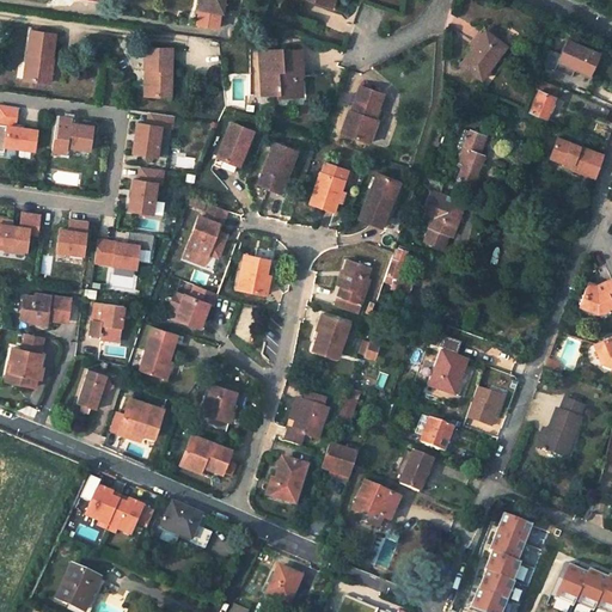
[(240,7),(240,0),(199,0),(199,7),(221,11),(220,13),(248,17),(249,8),(240,7)]
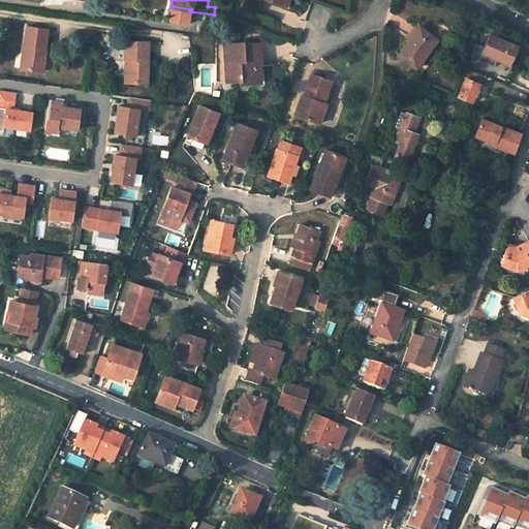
[(191,9),(172,6),(169,22),(188,25),(190,11),(191,9)]
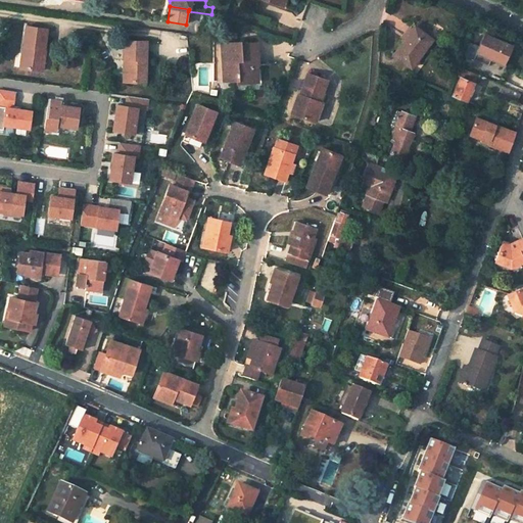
[(475,20),(467,16),(463,31),(470,34),(475,20)]
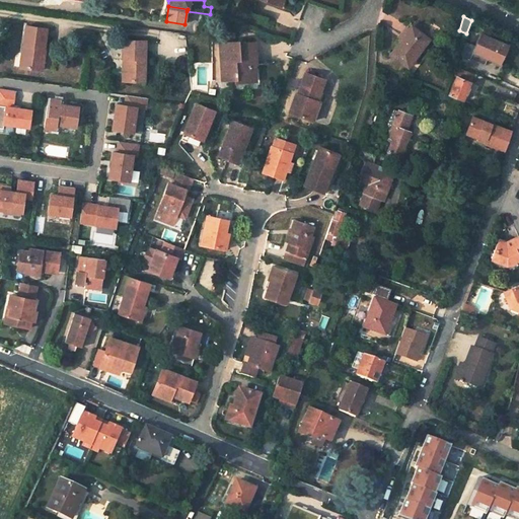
[(47,28),(25,26),(19,67),(42,70),(45,49),(44,48),(47,28)]
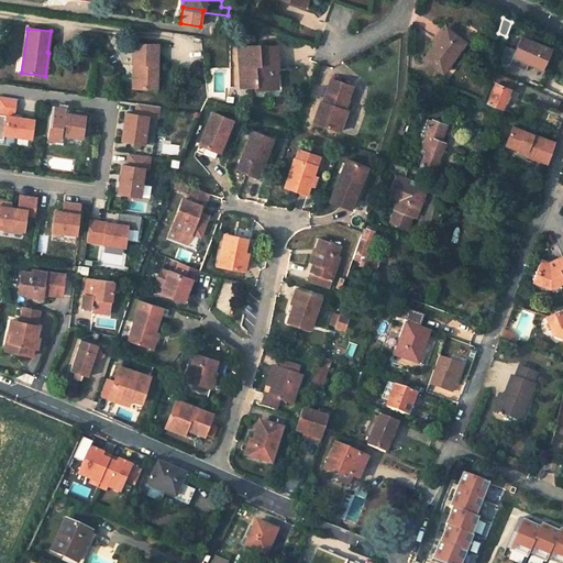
[(464,42),(445,29),(423,58),(442,73),(464,42)]
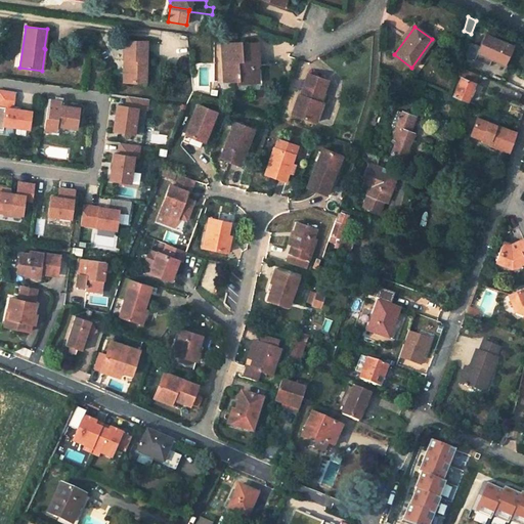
[(512,45),(486,34),(480,47),(469,42),(465,54),(489,66),(492,59),(505,64),(512,45)]
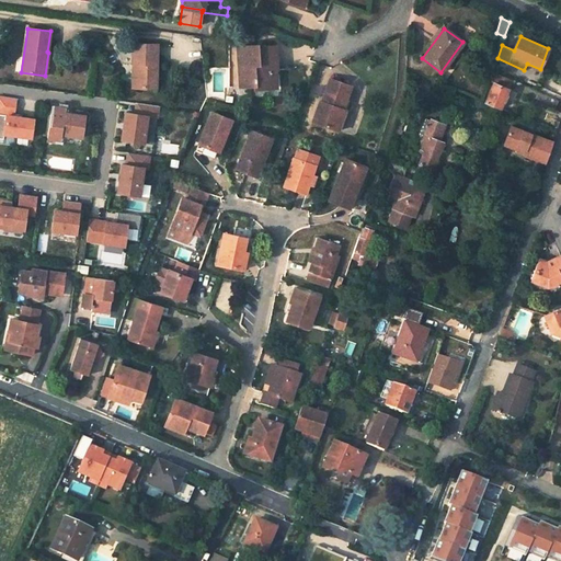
[(157,44),(133,44),(132,64),(133,64),(132,88),(156,88),(157,44)]
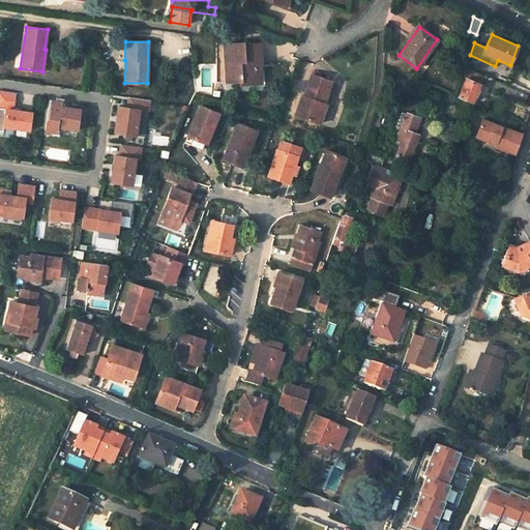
[(242,42),(224,43),(226,82),(240,81),(240,84),(255,83),(254,66),(261,66),(260,43),(251,43),(251,46),(243,47),(242,42)]
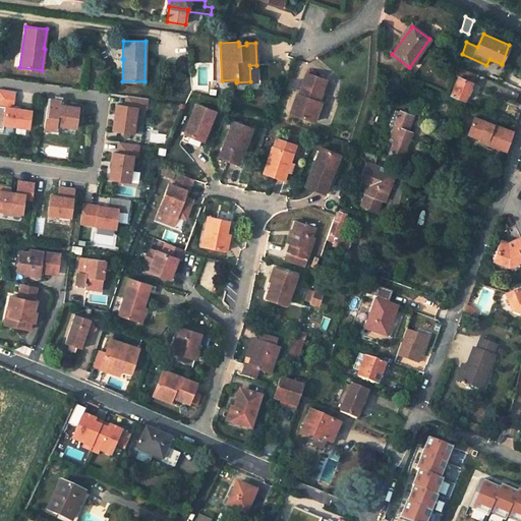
[(257,81),(256,65),(249,65),(250,81),(257,81)]
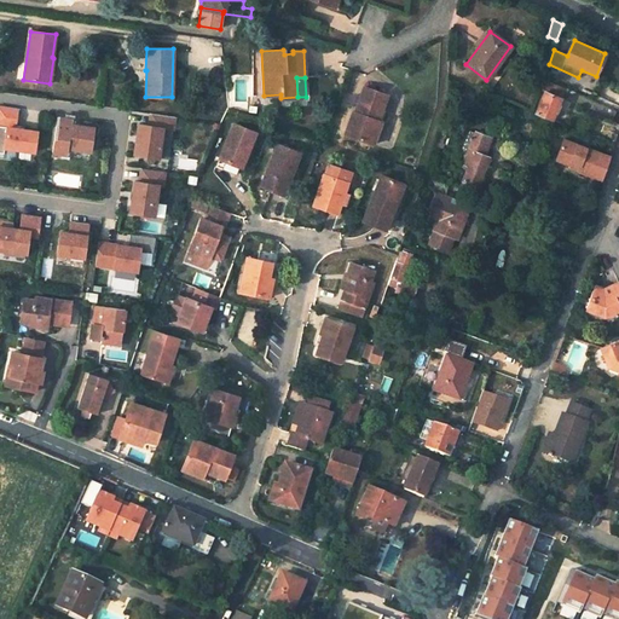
[(563,88),(548,81),(534,113),(550,120),(563,88)]
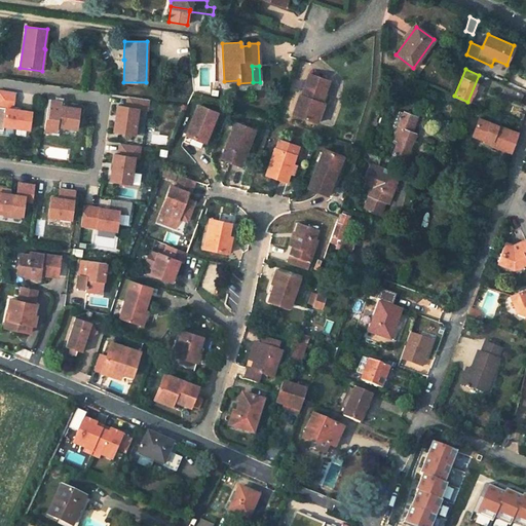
[(328,80),(309,74),(303,91),(304,91),(303,96),(299,95),(293,114),(316,123),(324,104),(321,103),(328,80)]
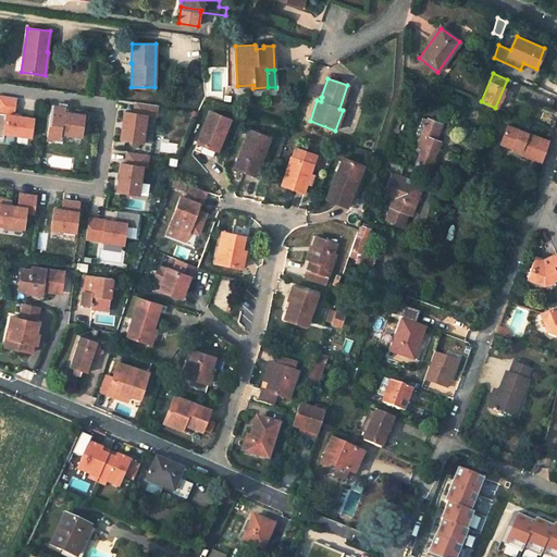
[(13,115),(15,98),(0,95),(0,137),(3,138),(3,133),(31,137),(34,119),(13,115)]
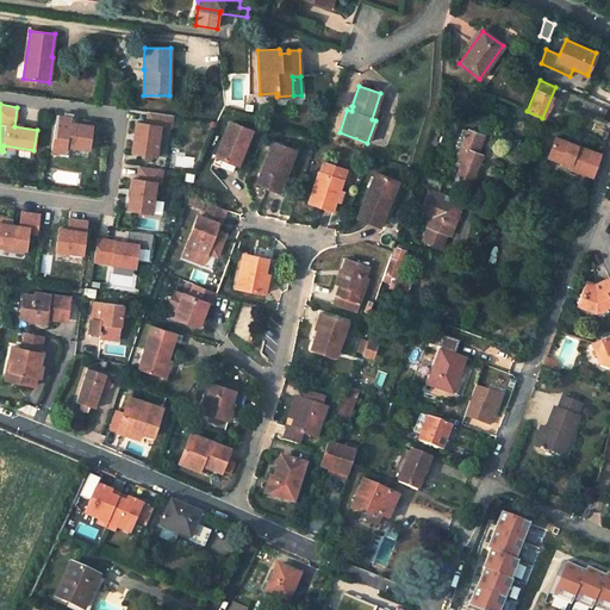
[(130,118),(143,119),(144,111),(130,110),(130,118)]
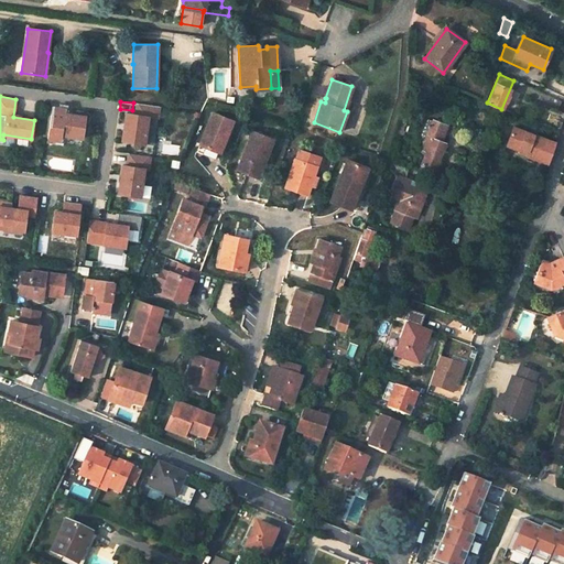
[(137,104),(136,115),(126,114),(122,141),(144,144),(149,116),(158,118),(160,106),(137,104)]
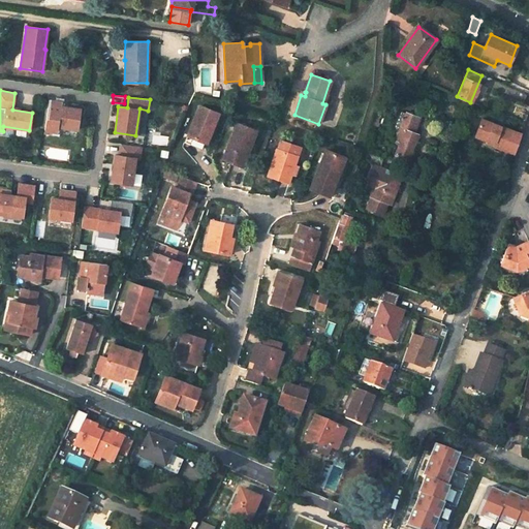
[(57,131),(57,126),(78,129),(81,109),(60,106),(61,102),(49,100),(44,130),(57,131)]
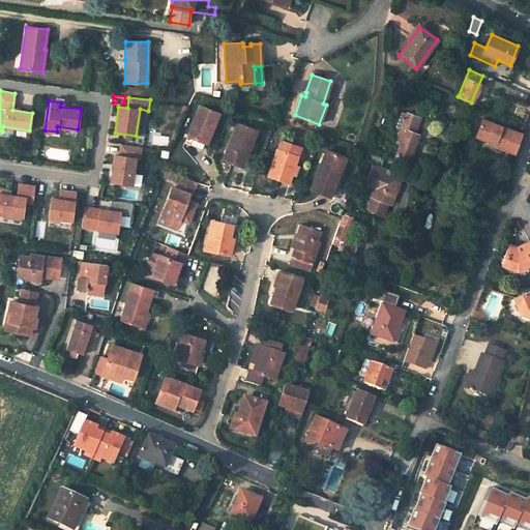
[(199,106),(186,136),(206,144),(217,113),(199,106)]
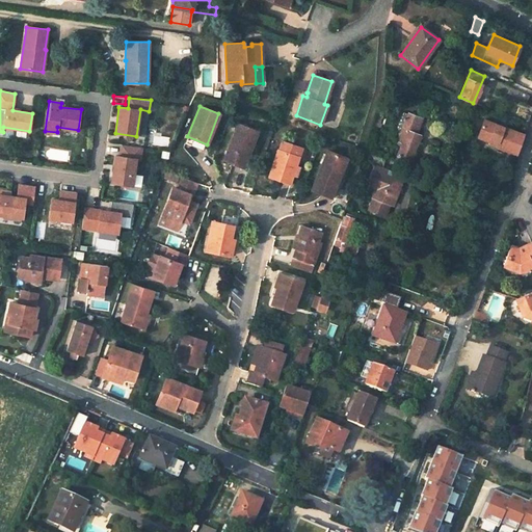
[(383,113),(377,111),(372,124),(378,127),(383,113)]
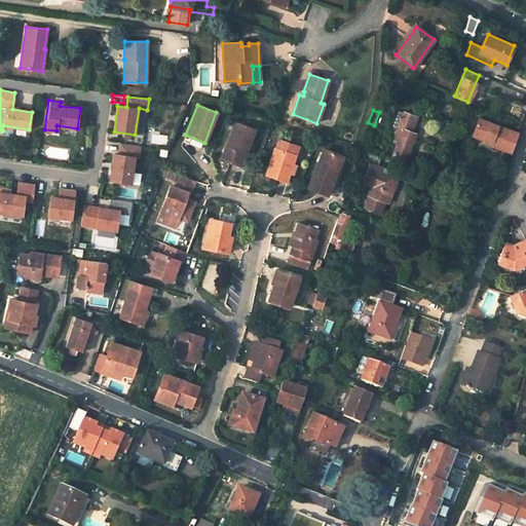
[(416,116),(404,112),(404,113),(399,111),(393,126),(399,127),(395,139),(399,141),(393,153),(406,158),(415,134),(411,132),(416,116)]
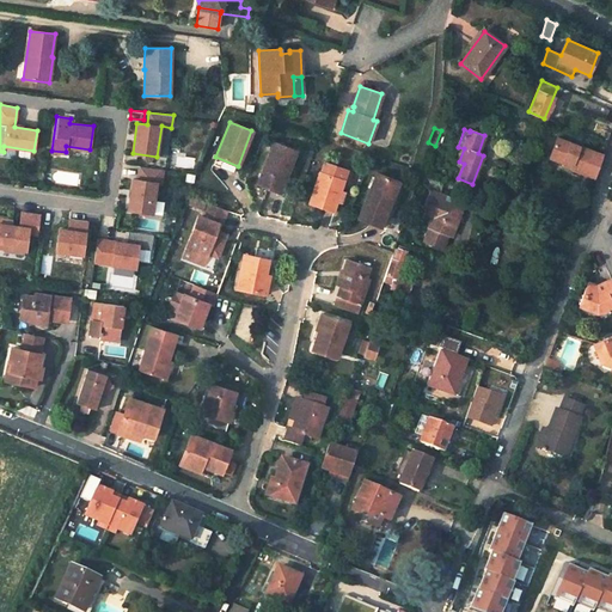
[(594,177),(603,153),(558,135),(550,154),(564,161),(565,158),(574,163),(570,167),(594,177)]
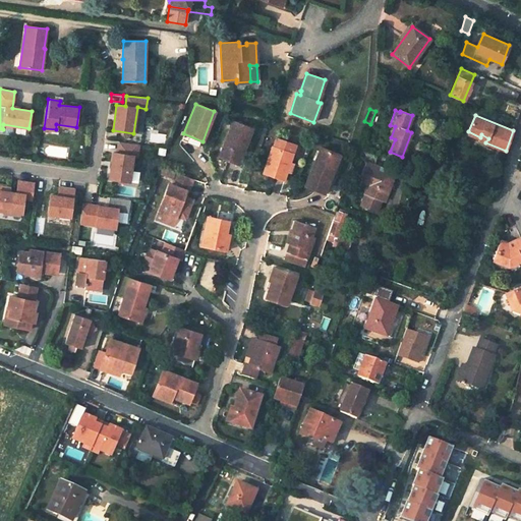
[(243,151),(252,130),(233,122),(219,157),(237,165),(242,150),(243,151)]
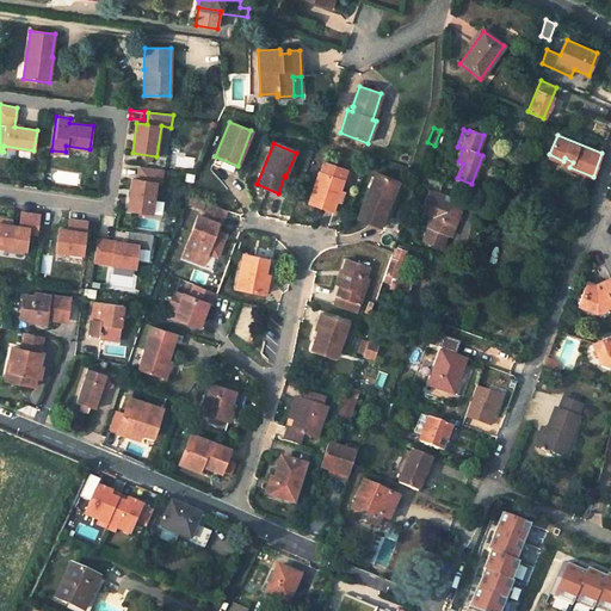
[(320,172),(345,180),(349,170),(323,161),(320,172)]
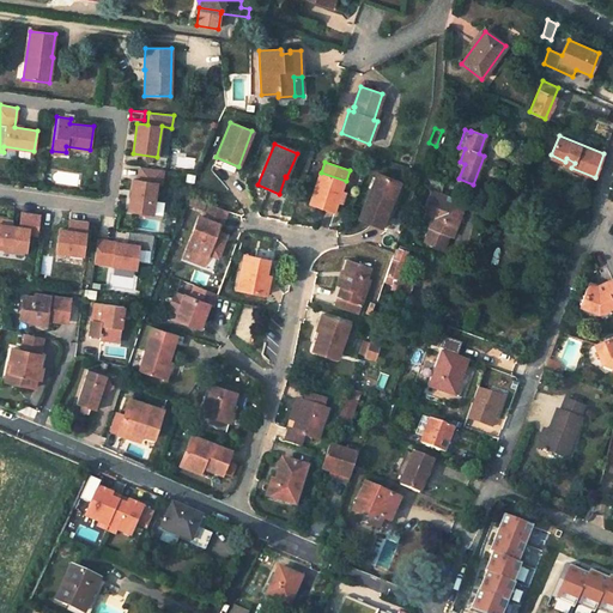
[(140,167),(138,180),(133,180),(129,211),(153,214),(157,183),(162,183),(163,170),(140,167)]
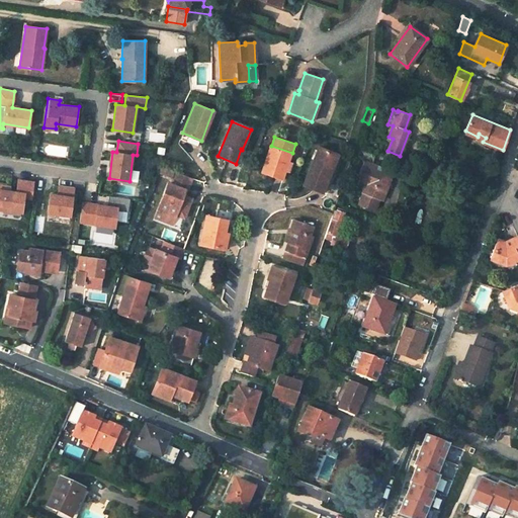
[(283,180),(292,153),(271,146),(262,172),(283,180)]
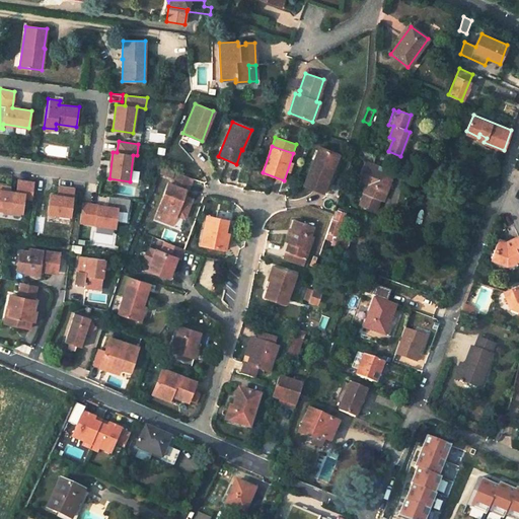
[(319,147),(304,186),(323,194),(331,173),(327,172),(329,166),(330,167),(336,153),(319,147)]
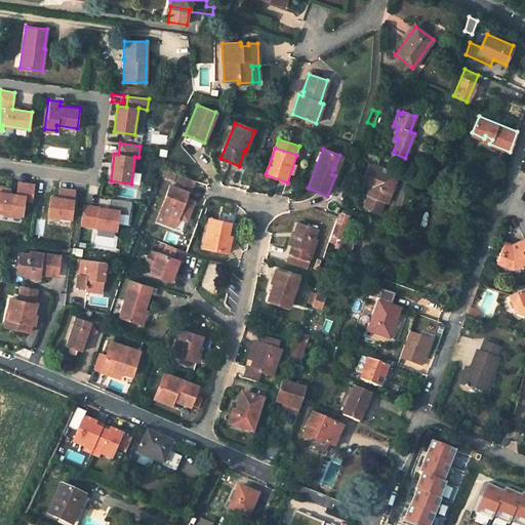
[(381,167),(380,170),(378,175),(366,170),(362,180),(371,185),(367,194),(363,206),(382,214),(388,202),(395,185),(391,183),(393,175),(395,171),(381,167)]
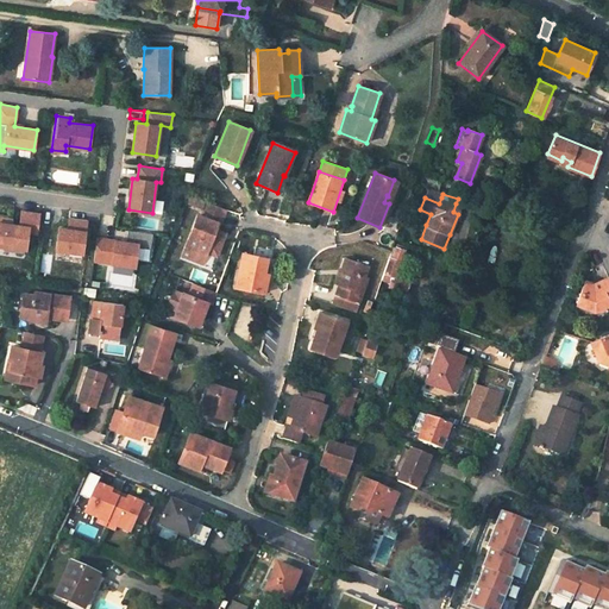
[(196,215),(184,248),(190,250),(187,257),(202,263),(207,252),(215,256),(223,238),(213,234),(215,228),(217,230),(225,209),(207,202),(201,218),(196,215)]
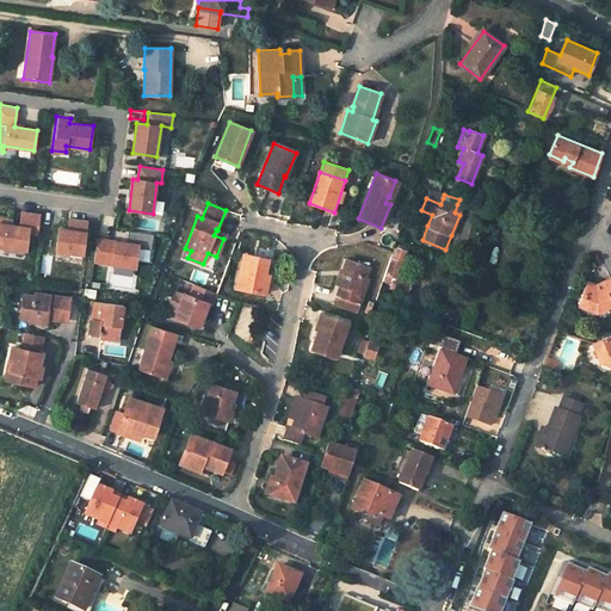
[(2,223),(0,222),(0,251),(25,255),(28,238),(37,240),(39,218),(22,216),(19,230),(11,229),(1,228),(2,223)]
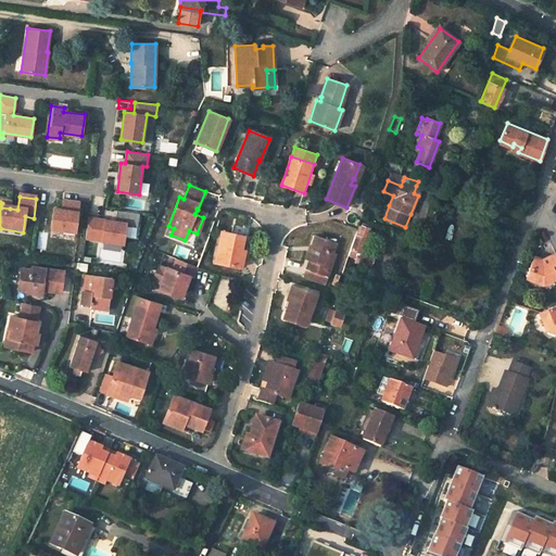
[(62,205),(61,216),(52,215),(49,236),(74,239),(78,207),(62,205)]
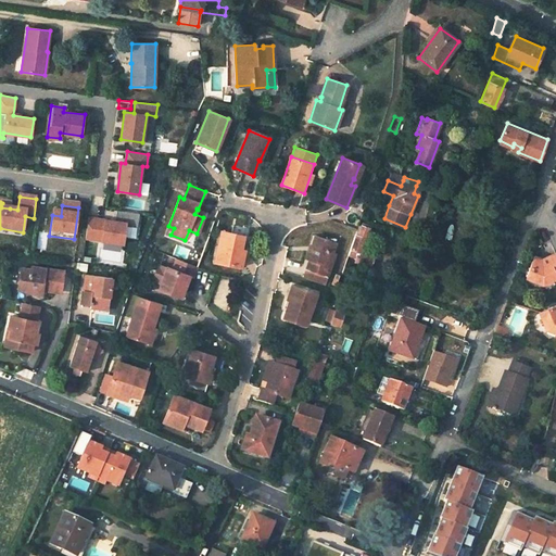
[(116,211),(115,222),(88,217),(86,238),(102,240),(102,239),(123,242),(123,235),(125,225),(136,226),(137,226),(139,214),(116,211)]
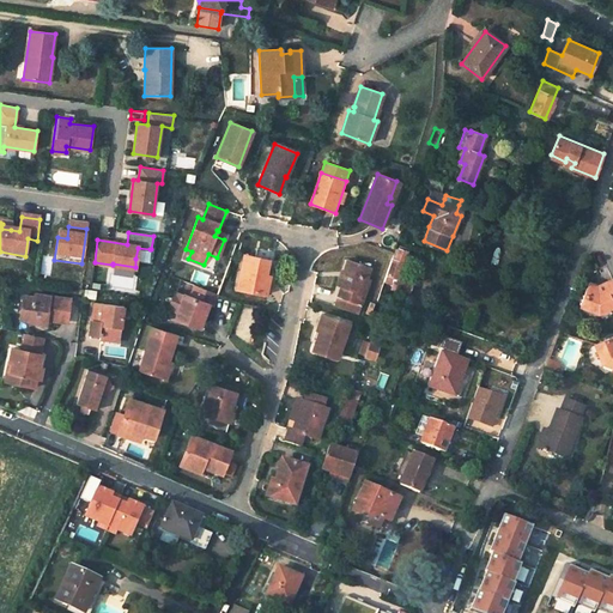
[(395,260),(392,260),(384,281),(393,285),(392,289),(407,293),(411,283),(398,278),(407,248),(400,246),(395,260)]
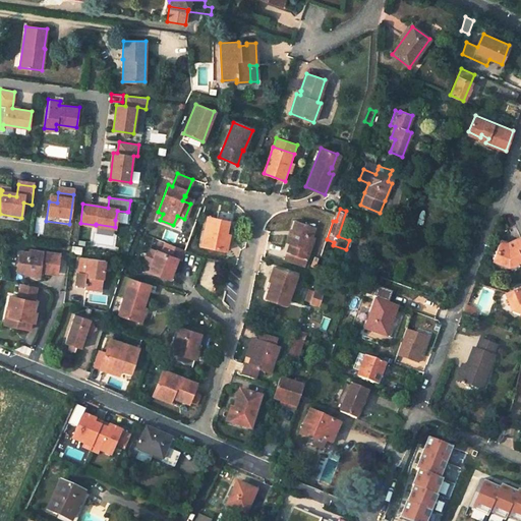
[(117,211),(115,220),(126,222),(127,212),(117,211)]
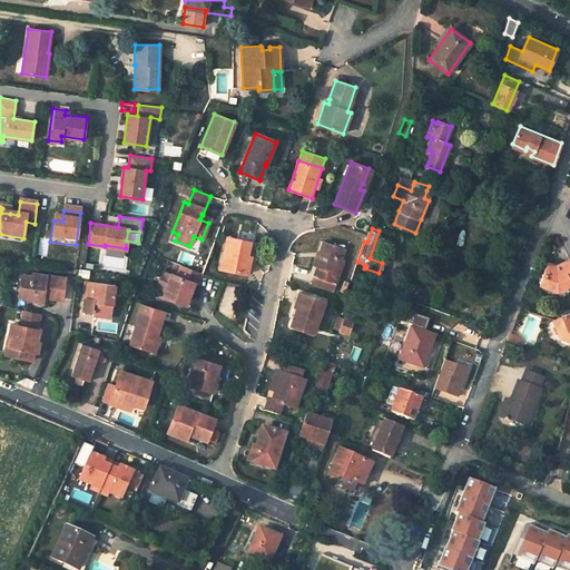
[(226,235),(218,267),(237,272),(242,254),(246,255),(249,241),(226,235)]
